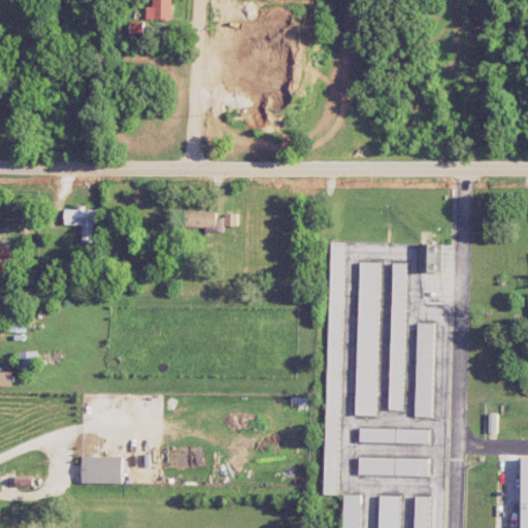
[(146,18),(171,19),(171,0),(153,0),(153,6),(146,6),(146,18)]
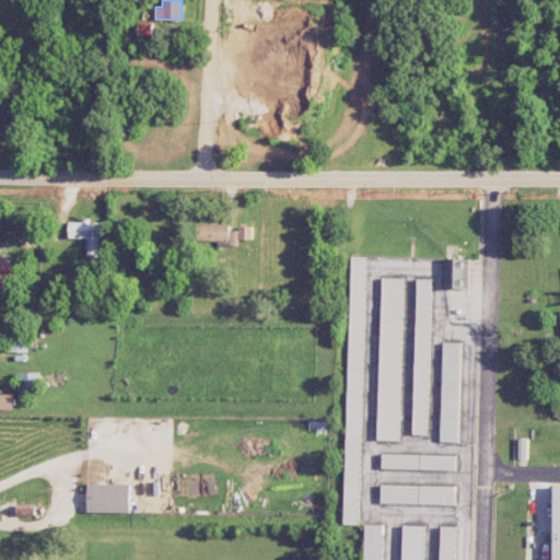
[(70,219),(69,237),(88,237),(88,256),(100,256),(100,236),(104,236),(104,222),(92,221),(92,220),(70,219)]
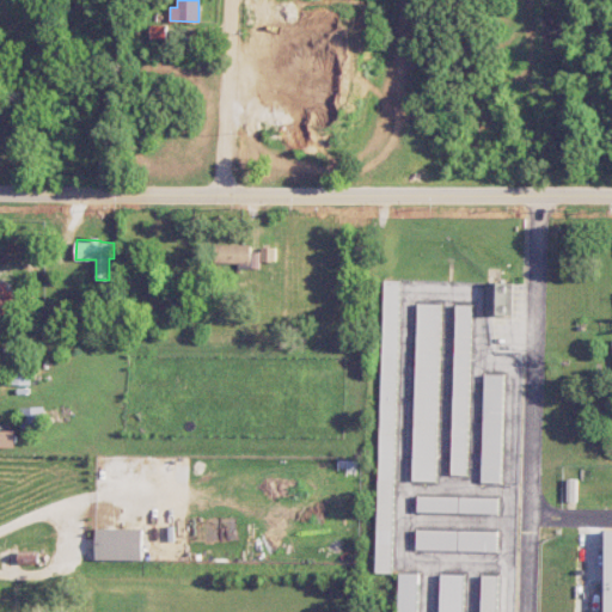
[(214,245),(215,262),(238,262),(239,268),(251,267),(251,244),(214,245)]
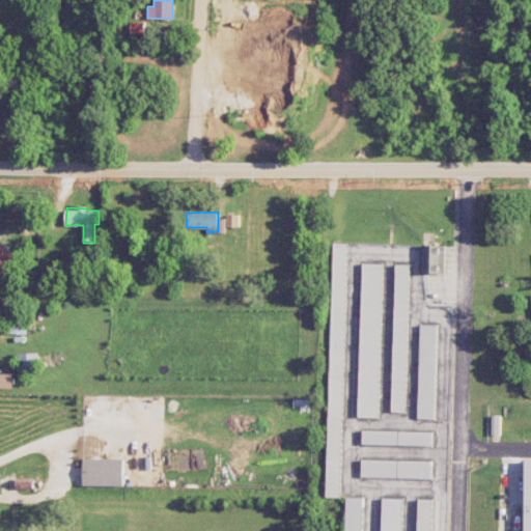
[(226,226),(240,226),(240,214),(226,214),(226,226)]
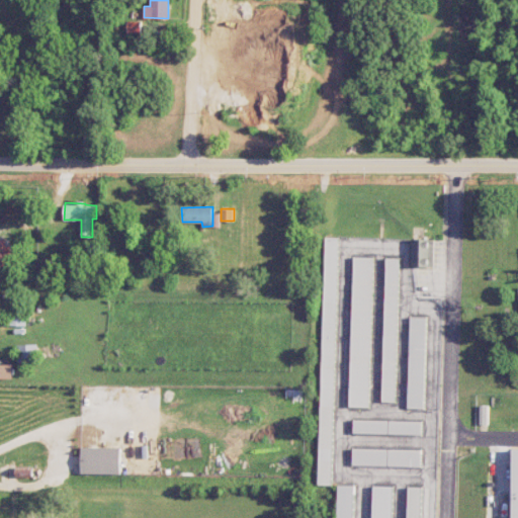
[(331,484),(317,484),(325,236),(338,236),(331,484)]
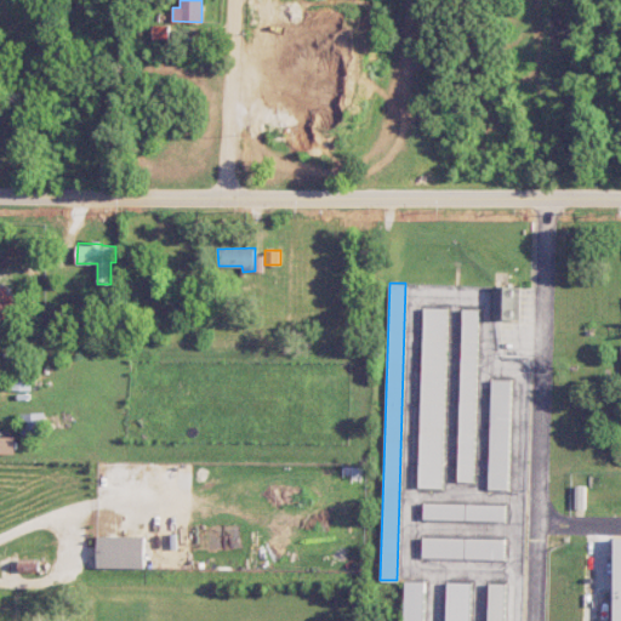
[(491,318),(493,285),(519,286),(519,319),(491,318)]
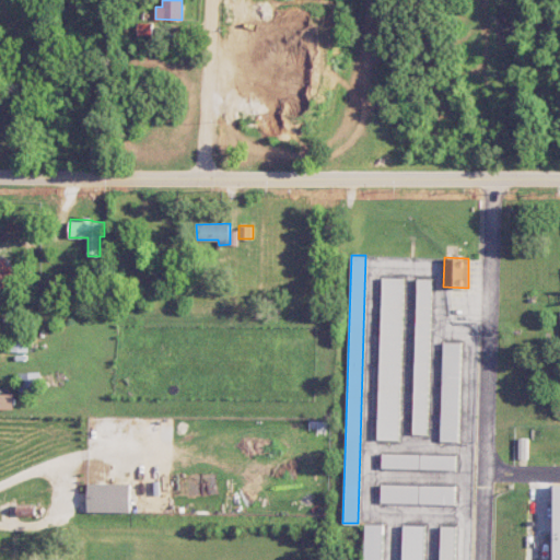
[(11,264),(0,263),(0,287),(11,287),(11,264)]
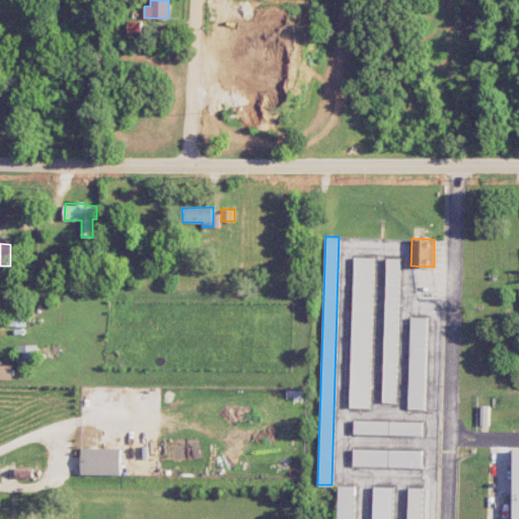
[(354,256),(373,256),(369,406),(349,405),(354,256)]
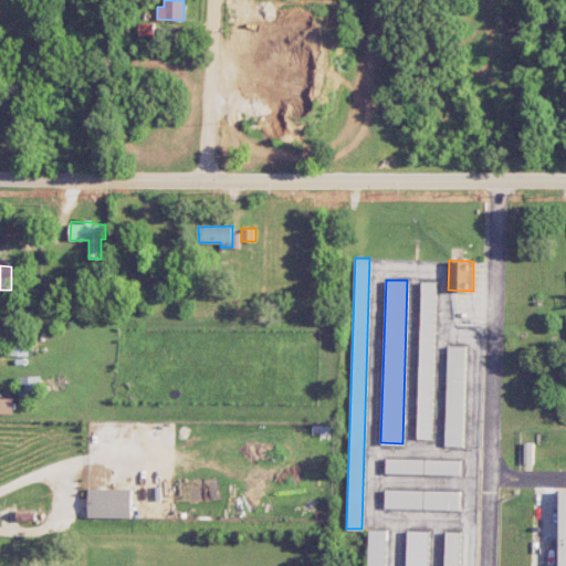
[(417,437),(421,281),(436,281),(431,437),(417,437)]
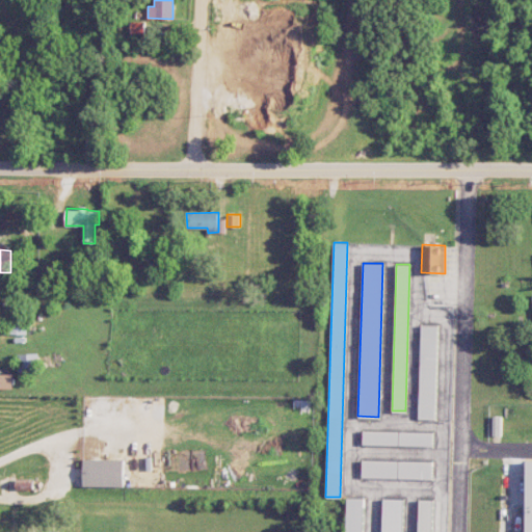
[(8,322),(8,333),(26,334),(26,323),(8,322)]
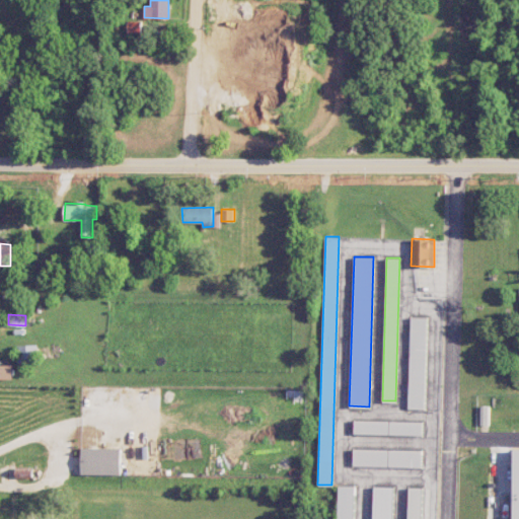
[(410,316),(427,316),(424,409),(408,408),(410,316)]
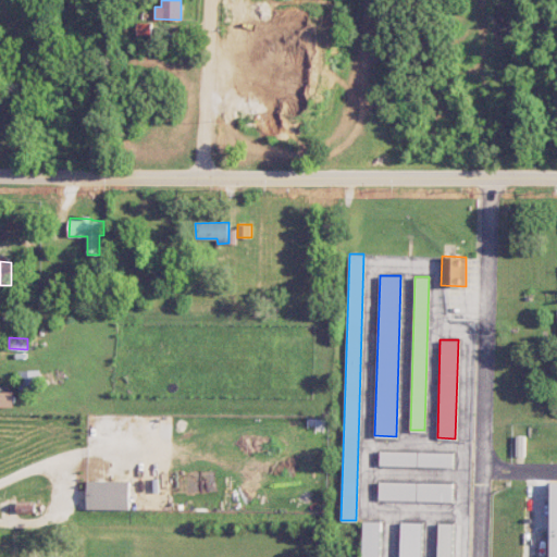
[(39,370),(19,371),(20,388),(39,388),(39,370)]
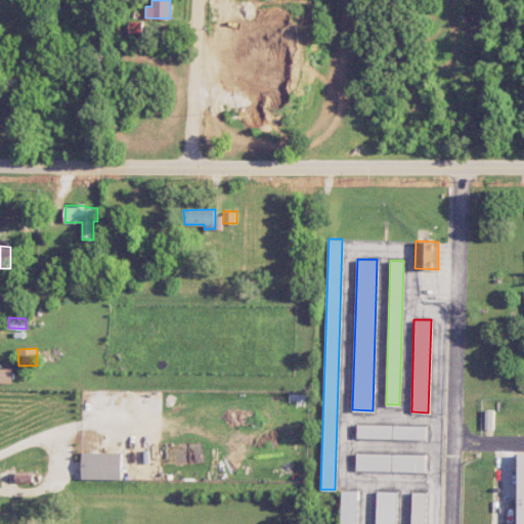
[(0,382),(13,383),(13,368),(0,367),(0,382)]
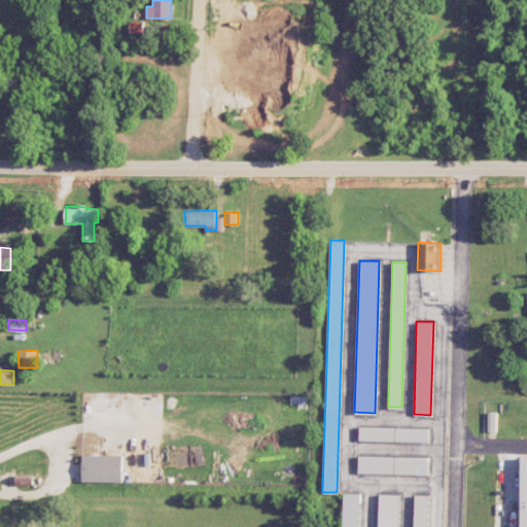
[(496,430),(487,430),(487,411),(496,412),(496,430)]
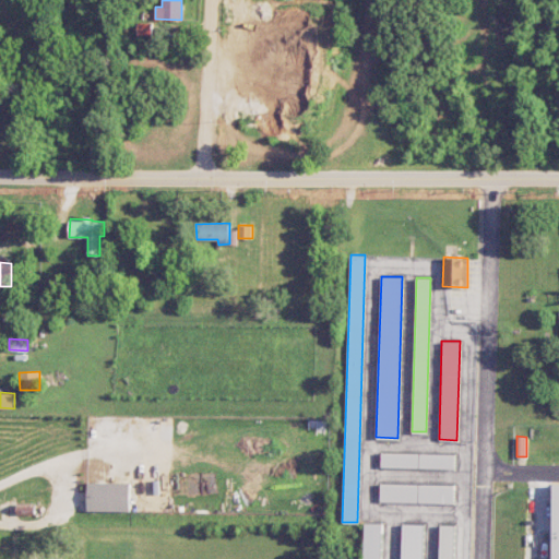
[(381,452),(454,454),(454,467),(380,465),(381,452)]
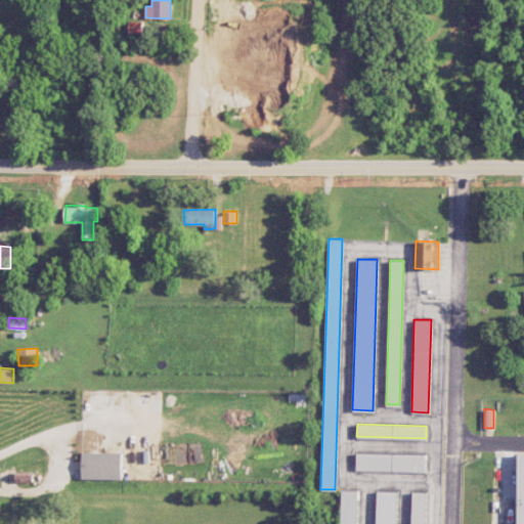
[(82,479),(122,479),(121,451),(82,452),(82,479)]
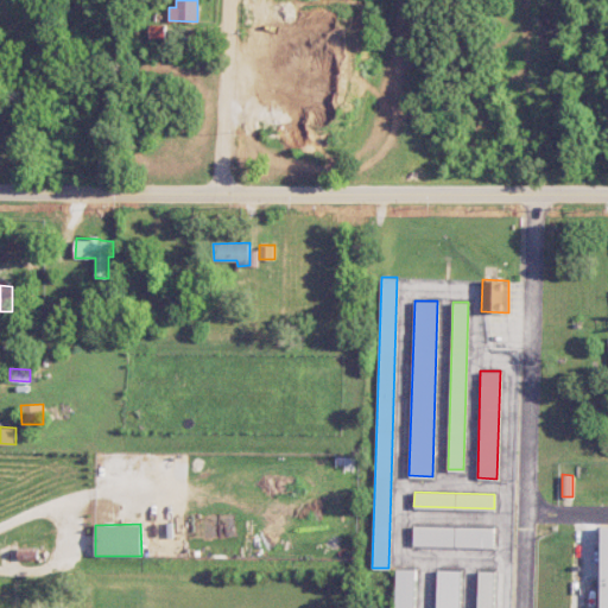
[(493,546),(412,544),(413,525),(493,527),(493,546)]
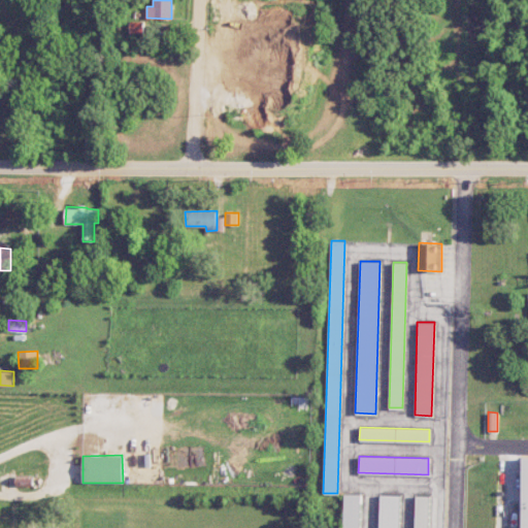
[(359,527),(342,527),(343,493),(360,493),(359,527)]
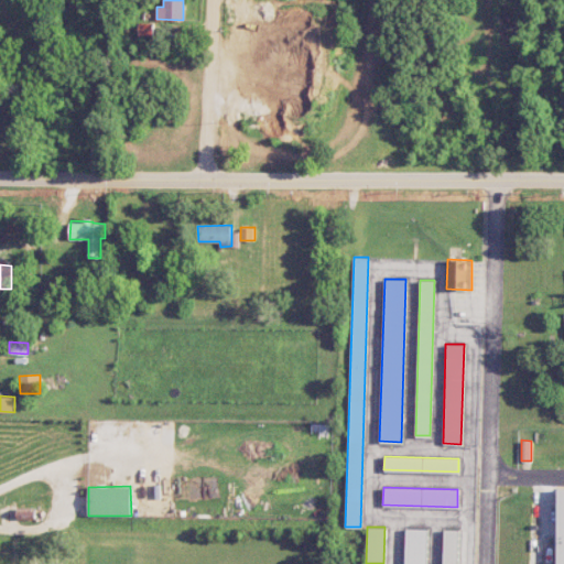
[(404,563),(405,528),(427,529),(426,563),(404,563)]
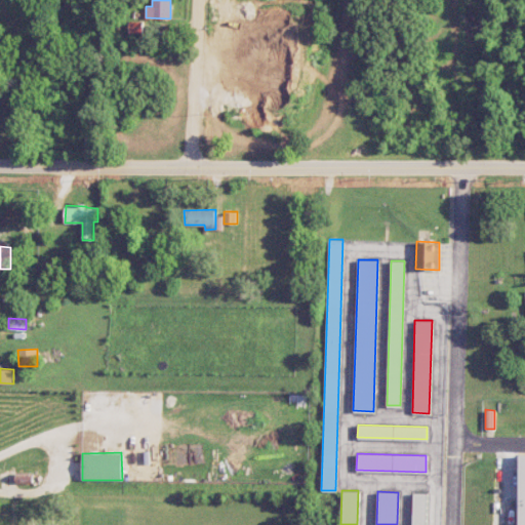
[(412,524),(413,492),(427,492),(426,524),(412,524)]
